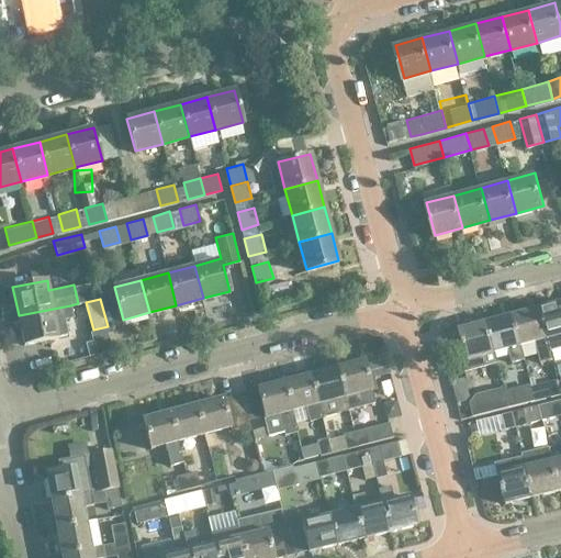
[(560,299),(539,305),(547,336),(548,335),(560,331),(560,299)]
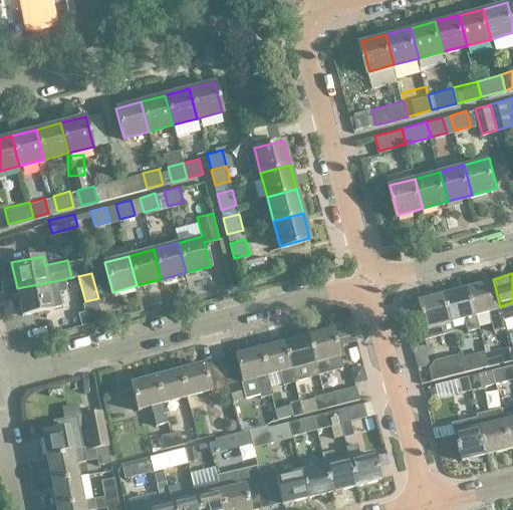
[(61,305),(58,291),(66,289),(64,279),(17,288),(22,314),(53,308),(53,307),(61,305)]
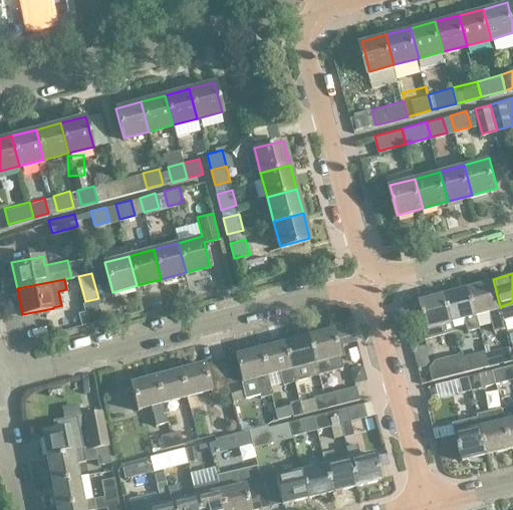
[(506,326),(501,306),(500,307),(493,279),(469,286),(476,313),(489,310),(494,329),(506,326)]
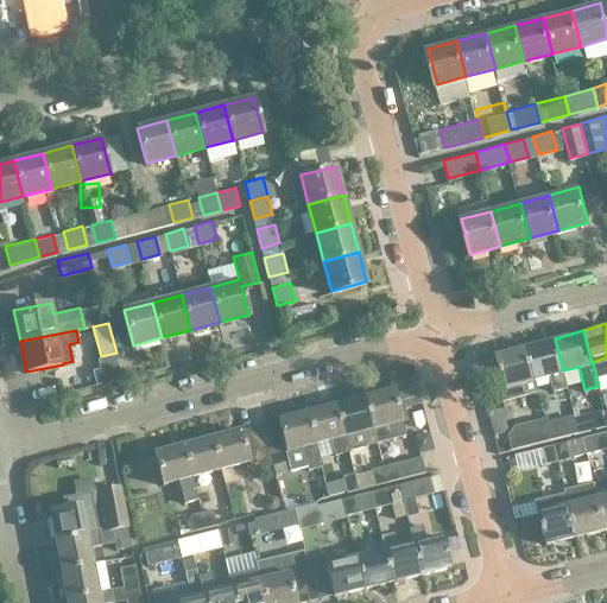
[(528,346),(536,378),(550,374),(554,388),(568,385),(563,370),(555,338),(528,346)]
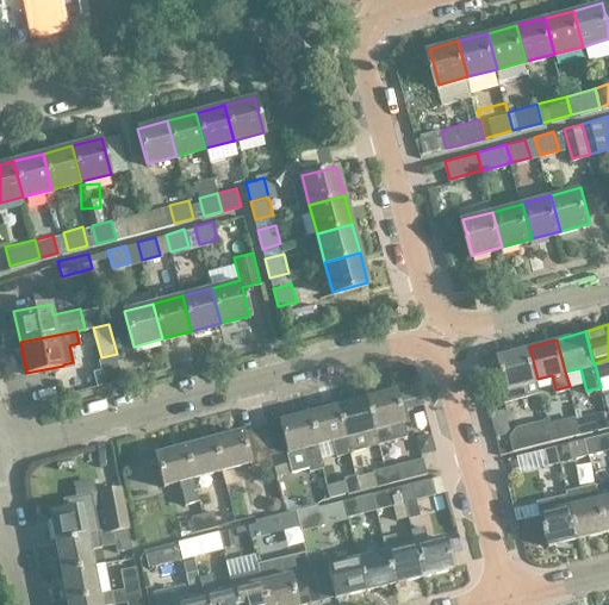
[(541,388),(538,379),(529,347),(499,354),(504,372),(501,373),(507,398),(541,388)]
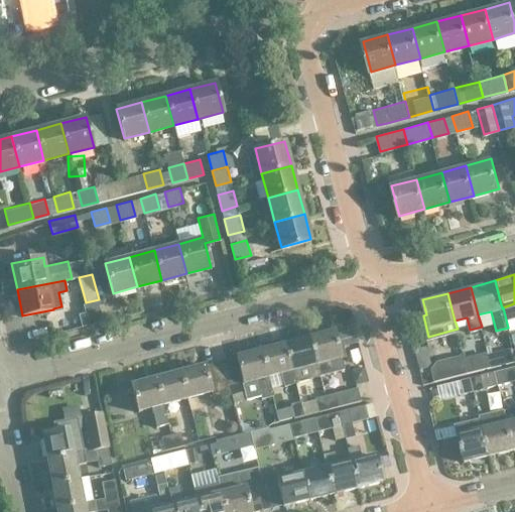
[(123,323),(122,300),(97,301),(98,324),(123,323)]
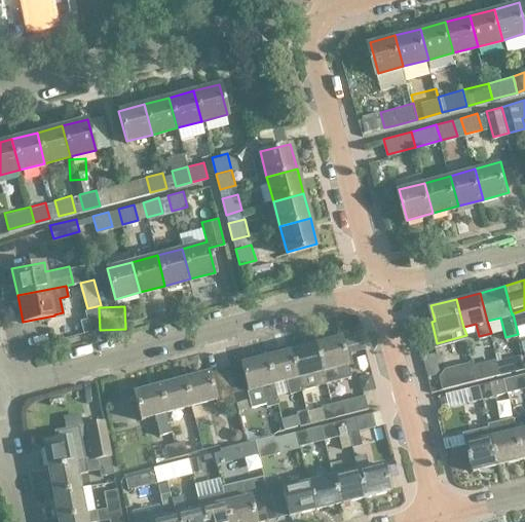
[(29,335),(37,355),(70,342),(63,323),(29,335)]
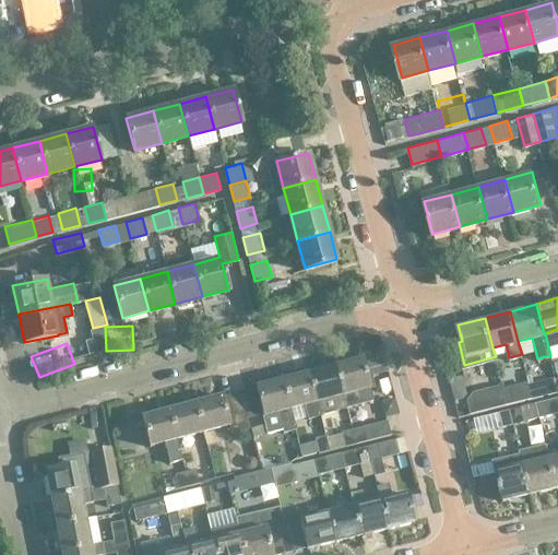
[(361,356),(335,364),(346,405),(374,399),(361,356)]
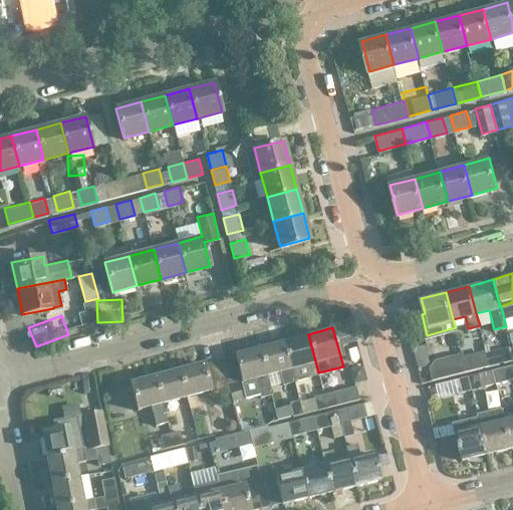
[(318,372),(308,334),(284,340),(294,379),(318,372)]
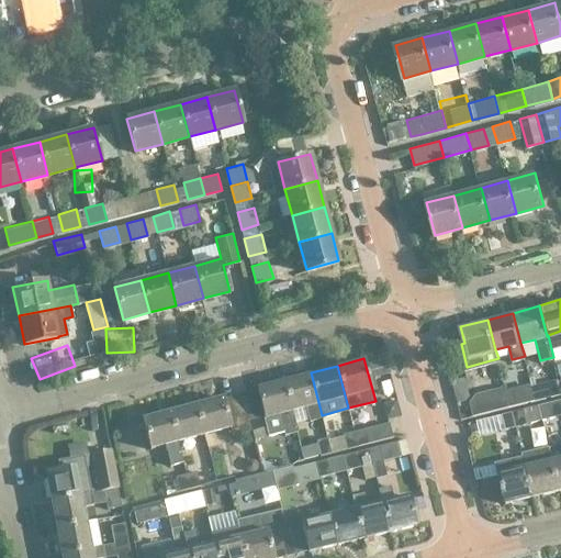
[(322,416),(322,415),(311,372),(299,376),(299,374),(296,371),(287,374),(285,378),(285,379),(284,379),(292,409),(305,404),(310,421),(322,416)]
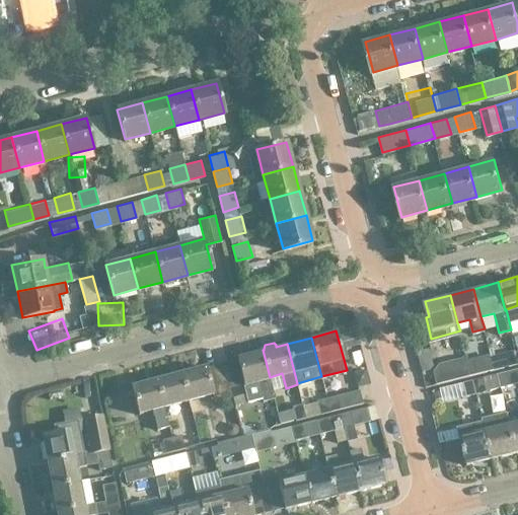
[(516,349),(506,352),(509,365),(517,362),(517,355),(516,349)]
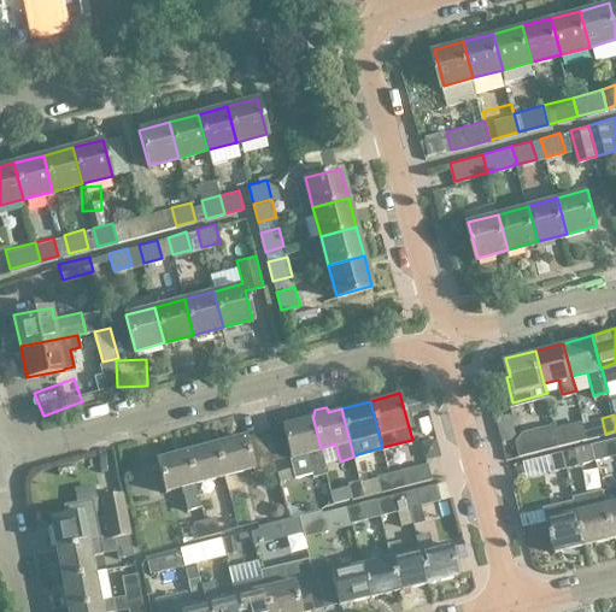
[(327,471),(321,448),(312,416),(282,424),(282,425),(270,428),(277,457),(271,459),(275,470),(292,466),(294,475),(312,470),(314,475),(327,471)]
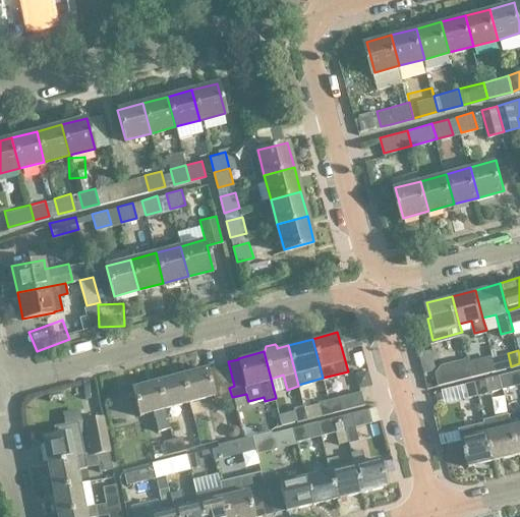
[(440,385),(473,376),(470,362),(468,354),(442,361),(436,369),(440,385)]
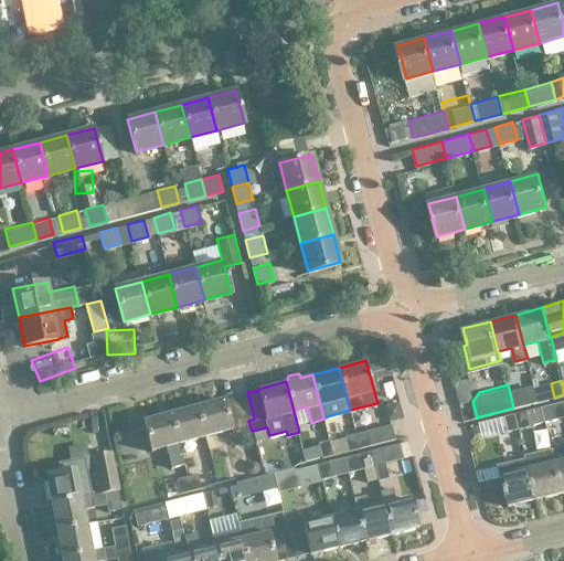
[(510,393),(513,408),(539,401),(535,387),(510,393)]
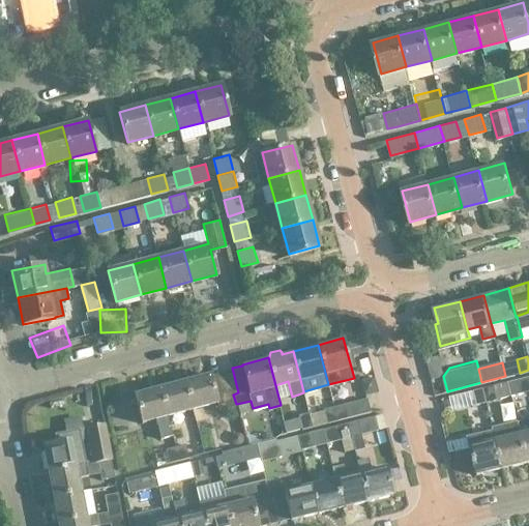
[(228,396),(233,395),(238,392),(232,368),(221,371),(228,396)]
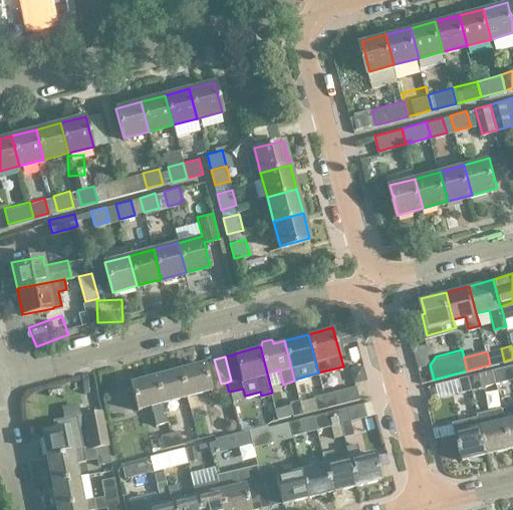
[(204,361),(180,368),(187,395),(211,389),(213,397),(229,392),(226,383),(221,384),(214,359),(205,362),(204,361)]
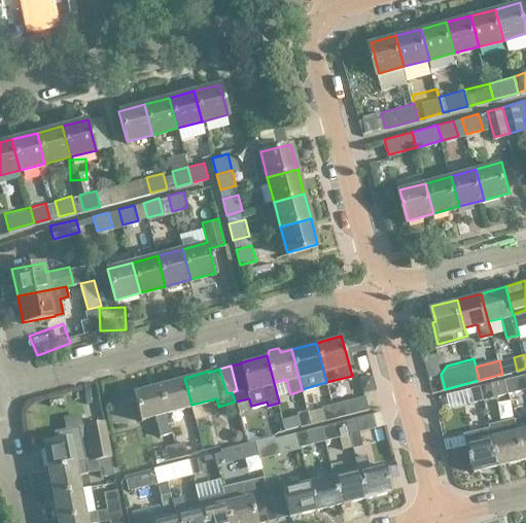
[(516,375),(505,378),(509,391),(519,388),(516,375)]
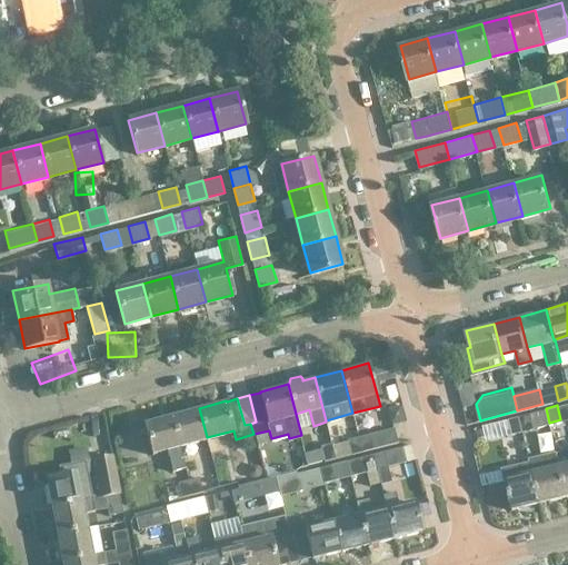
[(199,408),(172,415),(180,444),(207,437),(199,408)]
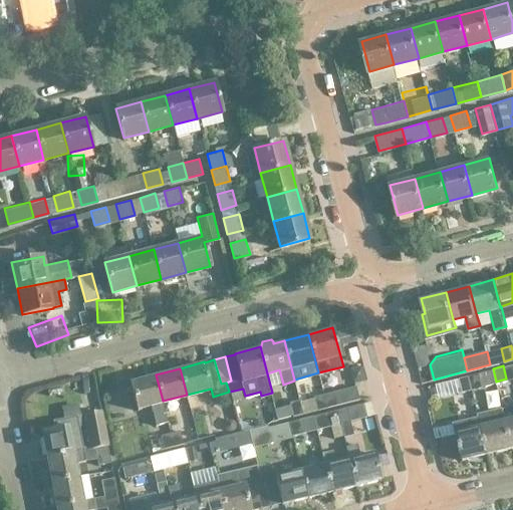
[(483,385),(480,372),(469,374),(472,388),(483,385)]
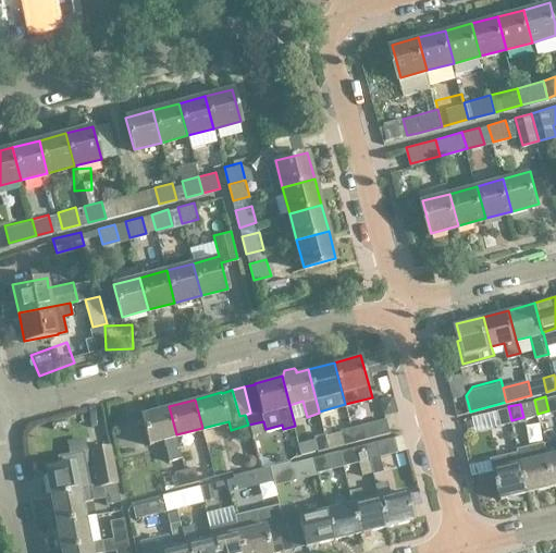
[(183,456),(176,434),(169,406),(141,413),(149,442),(164,438),(170,459),(183,456)]
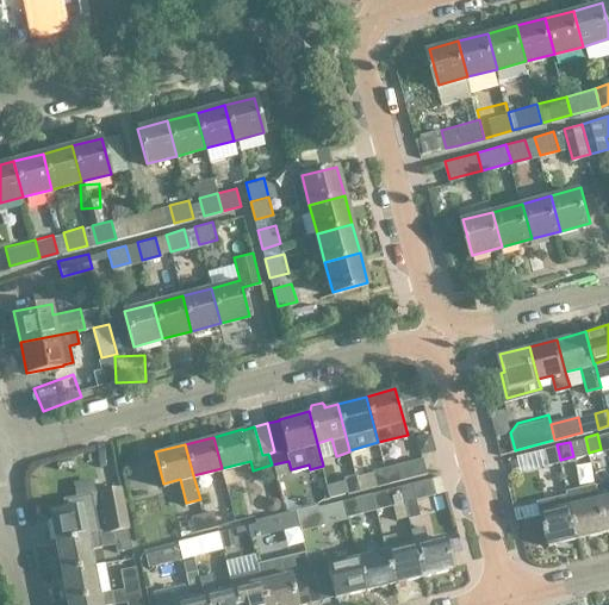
[(560,460),(557,444),(545,448),(548,462),(560,460)]
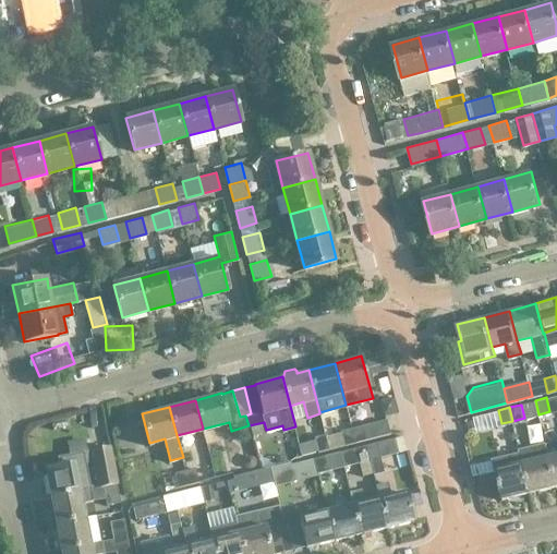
[(344,414),(321,422),(324,433),(348,425),(344,414)]
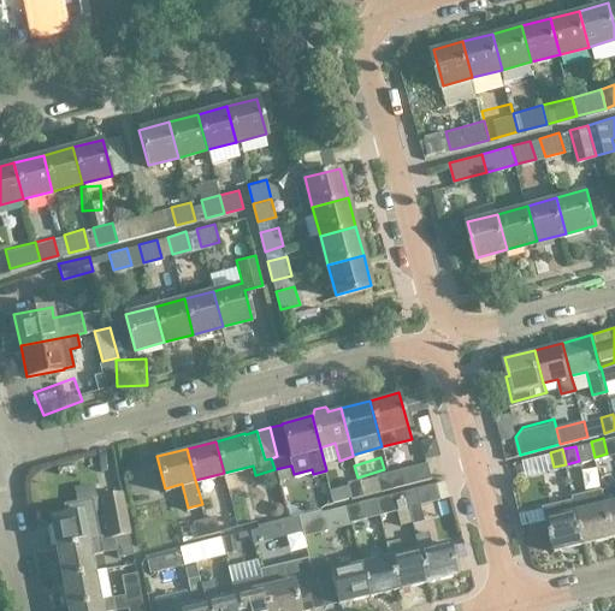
[(426,462),(389,472),(392,487),(430,478),(426,462)]
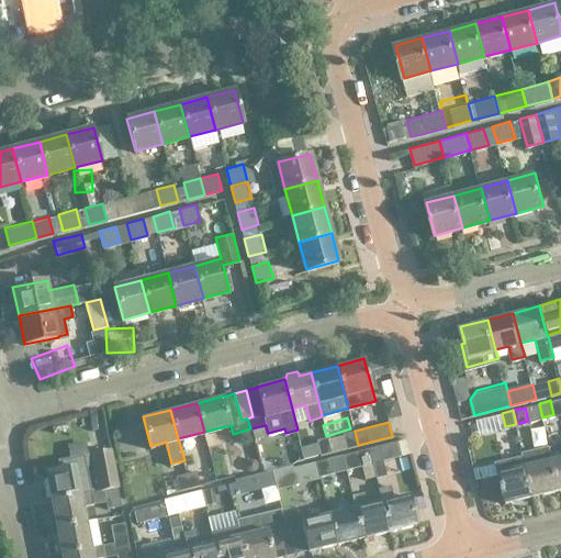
[(347,447),(358,445),(355,431),(344,433),(347,447)]
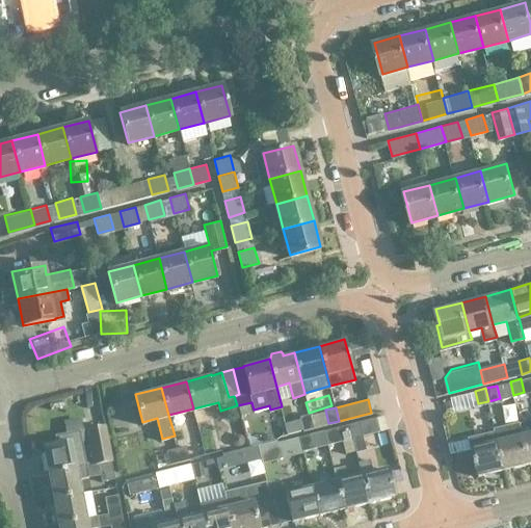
[(314,427),(311,413),(300,415),(304,429),(314,427)]
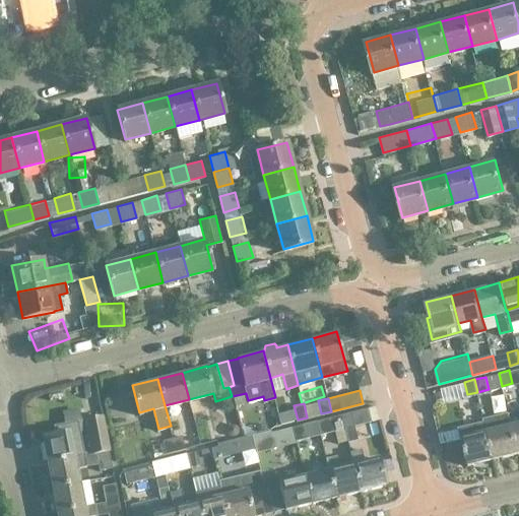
[(341,413),(344,428),(348,441),(358,439),(353,425),(371,421),(367,407),(341,413)]
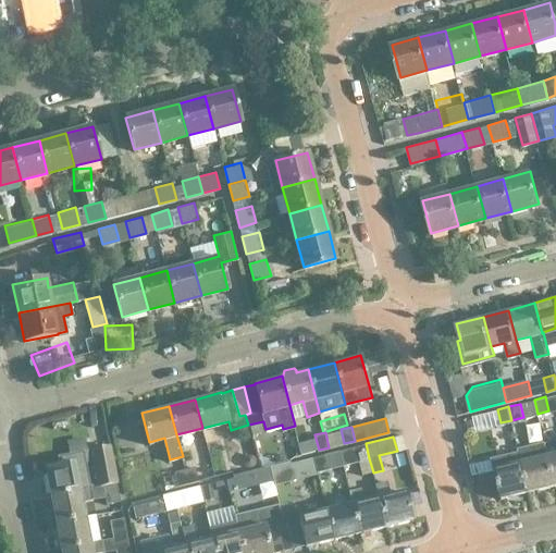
[(555,438),(545,441),(555,483),(555,438)]
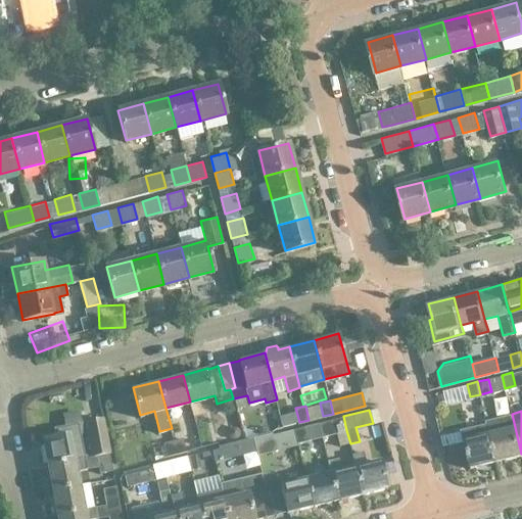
[(512,414),(486,419),(487,422),(496,460),(521,454),(512,414)]
